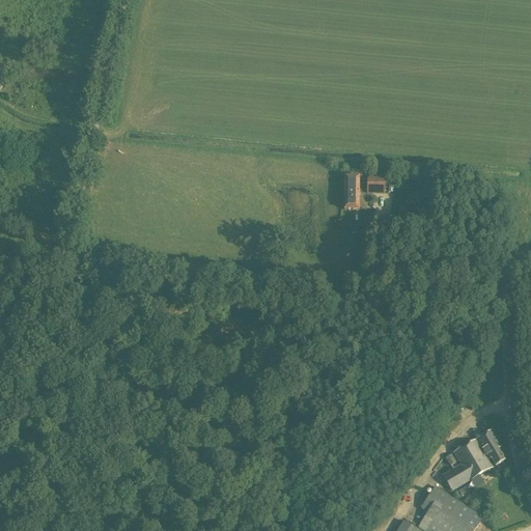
[(359,210),(359,176),(344,176),(344,210),(359,210)]
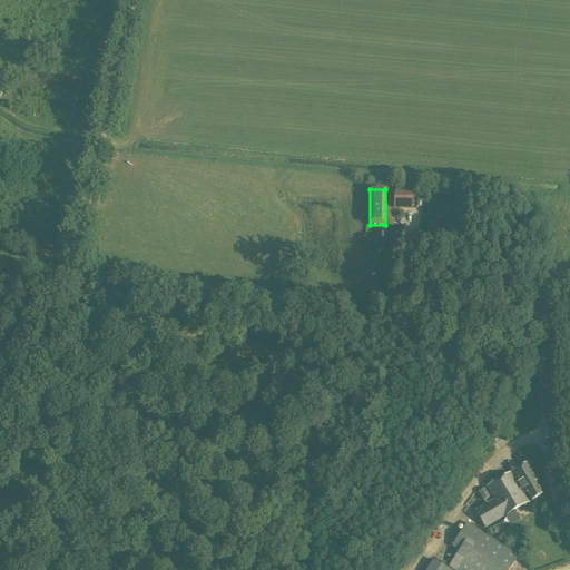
[(413,208),(414,190),(394,189),(393,208),(413,208)]
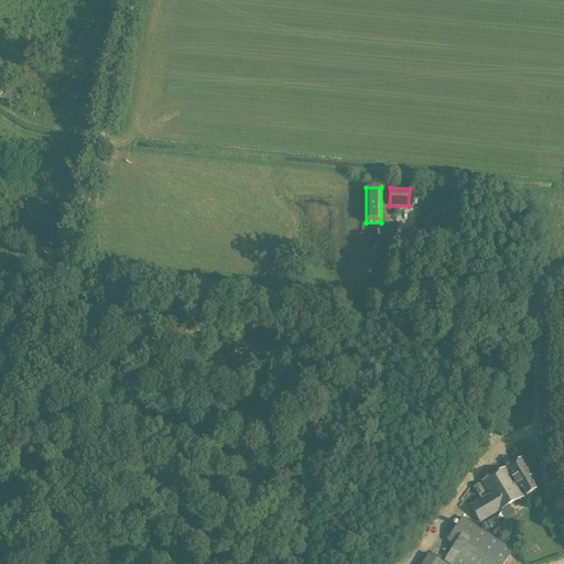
[(521,487),(525,495),(535,489),(529,477),(533,475),(522,458),(481,483),(489,495),(470,506),(479,522),(522,498),(518,489),(521,487)]
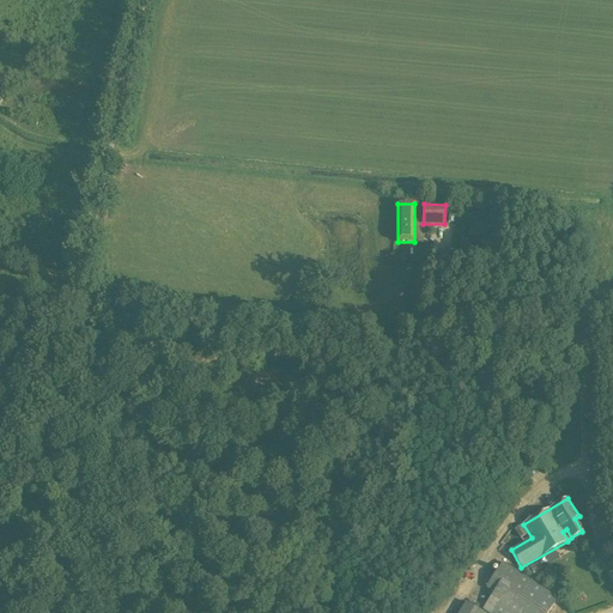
[(514,529),(520,539),(527,534),(521,525),(514,529)]
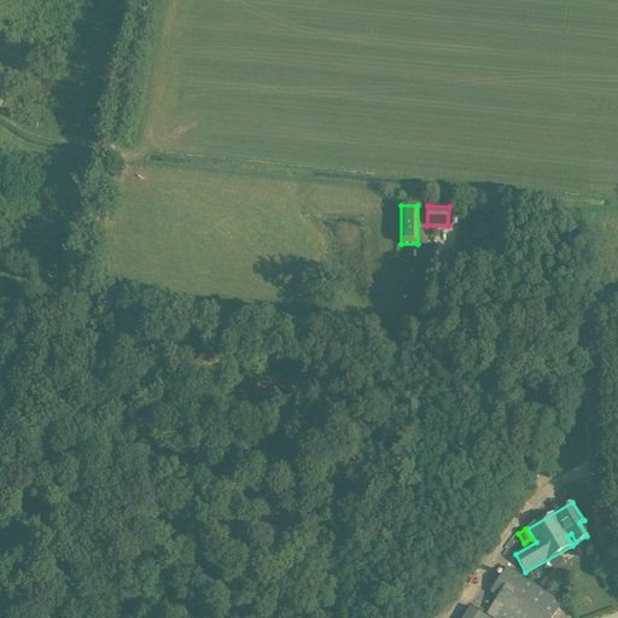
[(499,596),(487,614),(491,617),(553,617),(563,604),(507,566),(491,592),(499,596)]
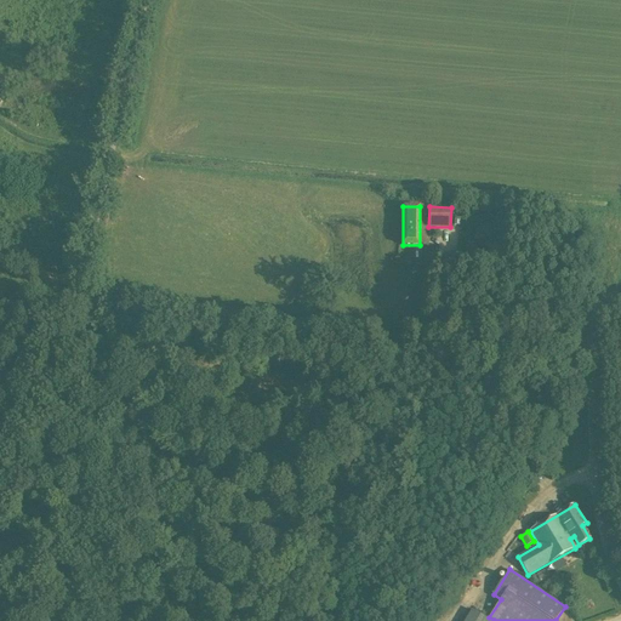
[(546,569),(533,577),(537,586),(551,577),(546,569)]
